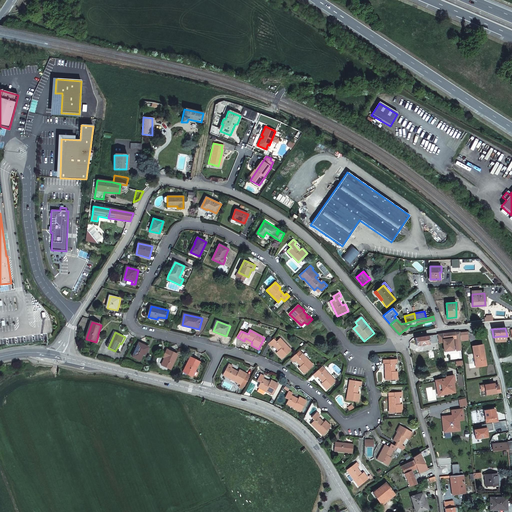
[(456,338),(455,332),(437,334),(439,344),(444,343),(443,339),(456,338)]
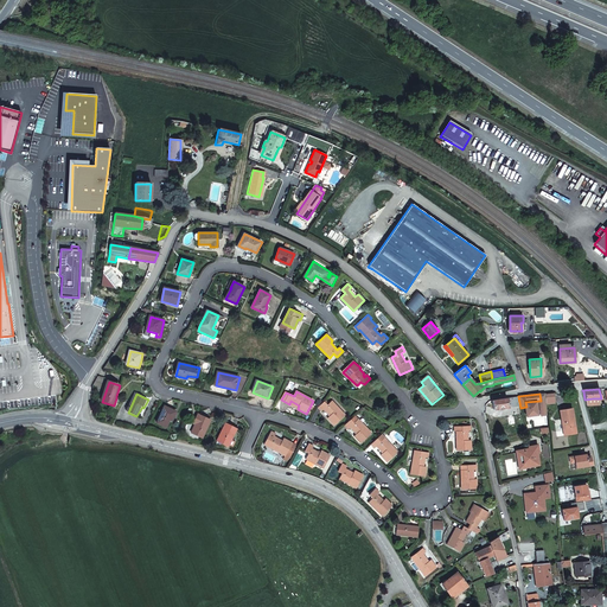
[(517,397),(492,401),(493,410),(518,406),(517,397)]
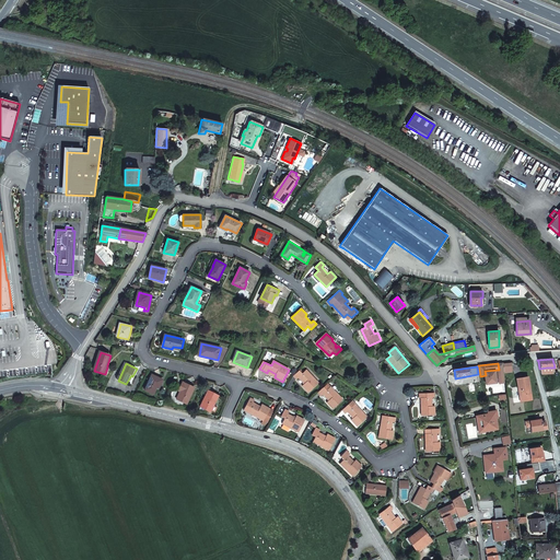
[(302,374),(300,371),(293,376),(296,380),(299,377),(305,384),(302,386),(308,393),(318,383),(306,370),(302,374)]
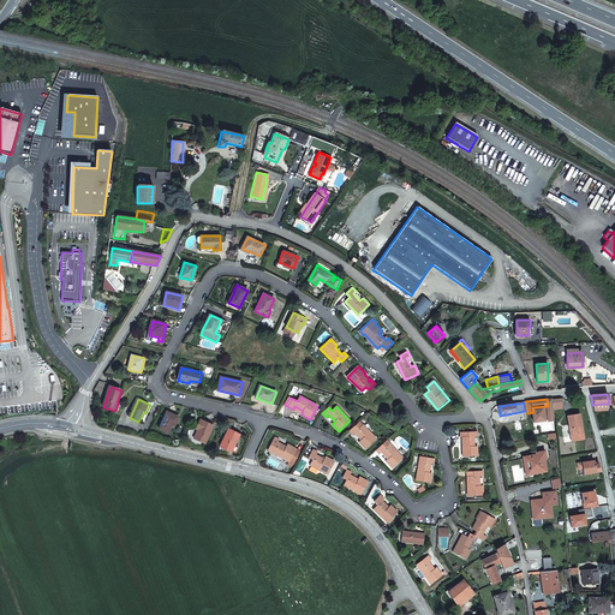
[(173,425),(175,427),(179,418),(168,412),(160,429),(169,434),(173,425)]
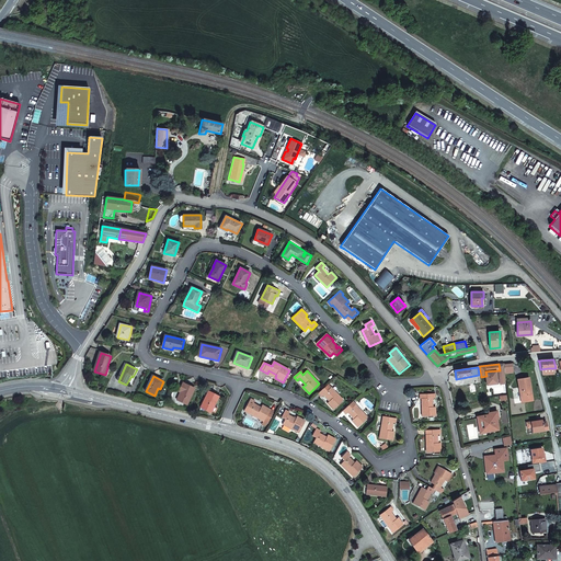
[(522,396),(531,395),(528,377),(516,379),(518,389),(521,388),(522,396)]
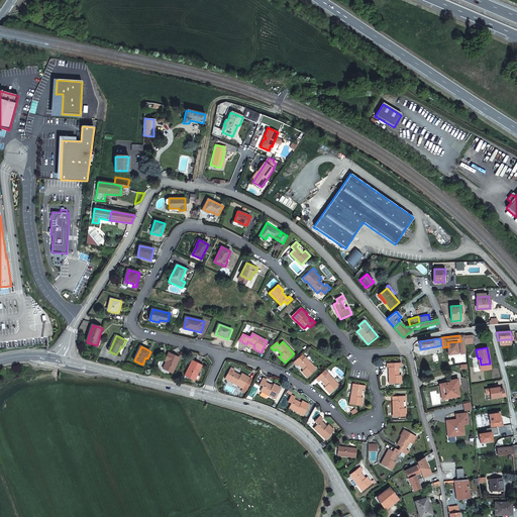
[(164,369),(174,374),(180,358),(170,353),(166,360),(168,362),(164,369)]
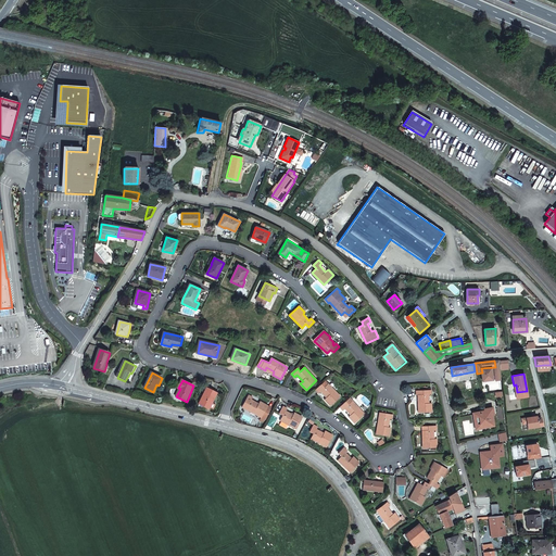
[(321,384),(315,391),(318,394),(320,392),(327,399),(325,401),(330,406),(340,397),(328,383),(324,388),(321,384)]
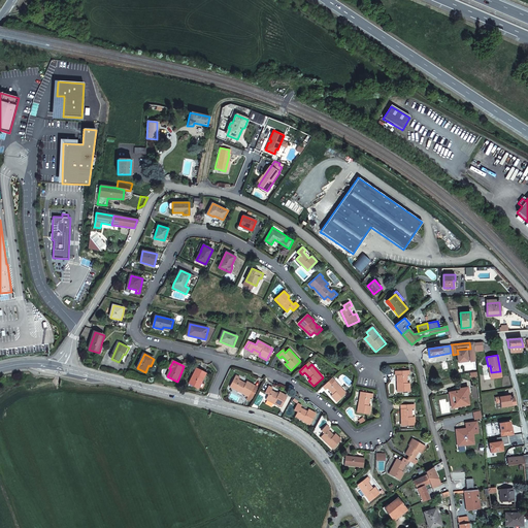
[(202,383),(201,383),(206,373),(197,368),(189,384),(198,389),(202,383)]
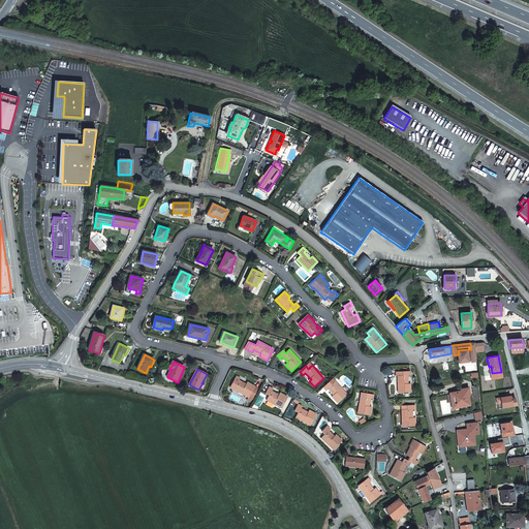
[(411,393),(411,384),(408,384),(408,376),(411,376),(411,372),(397,372),(397,376),(398,376),(399,393),(411,393)]
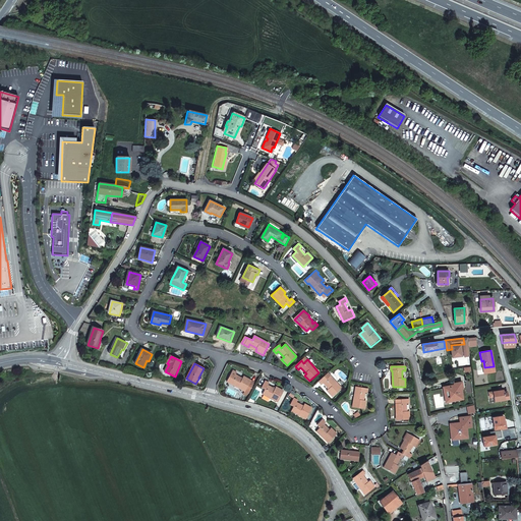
[(242,379),(235,374),(236,372),(233,370),(227,382),(245,391),(243,394),(247,395),(253,383),(250,381),(250,380),(244,375),(242,379)]
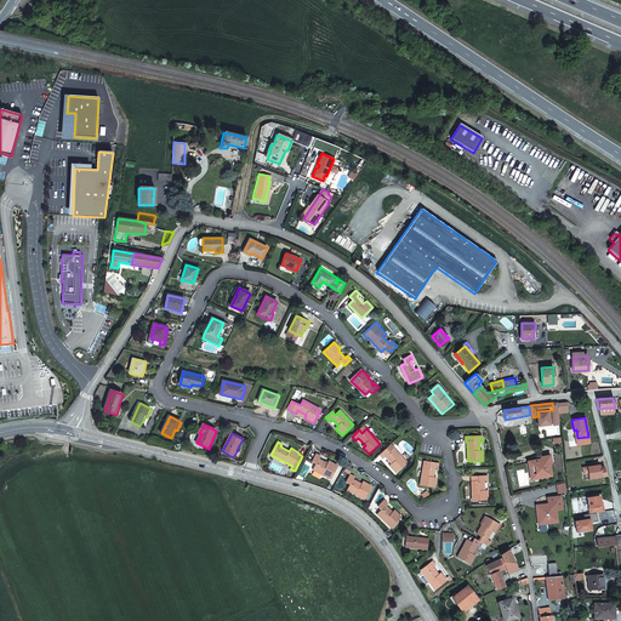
[(389,453),(386,449),(379,456),(382,460),(385,457),(392,465),(389,467),(396,474),(408,463),(394,449),(389,453)]
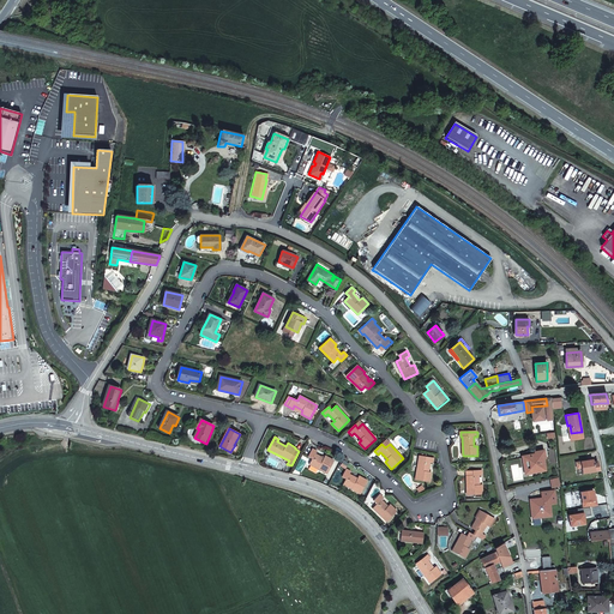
[(325,459),(317,455),(318,451),(313,449),(309,456),(313,458),(311,464),(327,474),(335,461),(326,456),(325,459)]
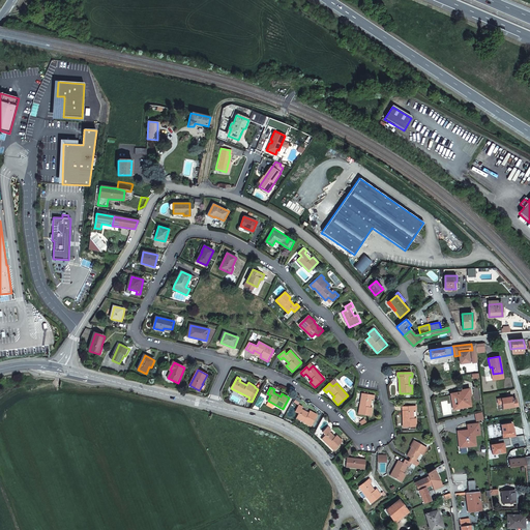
[(450,394),(452,405),(454,404),(455,408),(462,406),(462,408),(470,406),(469,395),(470,395),(469,388),(461,390),(462,394),(461,394),(458,393),(458,394),(455,393),(450,394)]
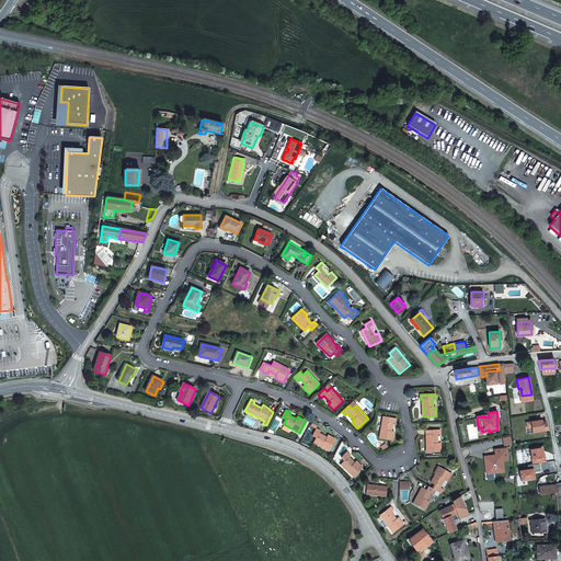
[(392,432),(393,424),(397,424),(398,420),(384,418),(380,439),(393,442),(396,433),(392,432)]
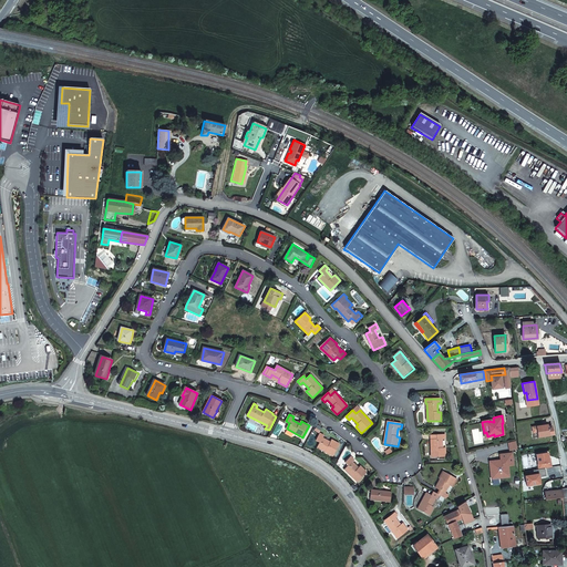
[(547,424),(535,425),(532,426),(533,431),(536,430),(537,436),(553,434),(552,425),(547,425),(547,424)]
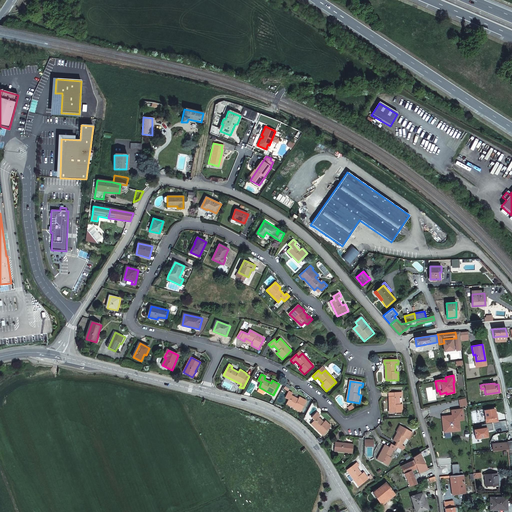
[(287,404),(301,412),(307,401),(300,397),(298,399),(291,396),(293,393),(289,391),(285,398),(289,400),(287,404)]
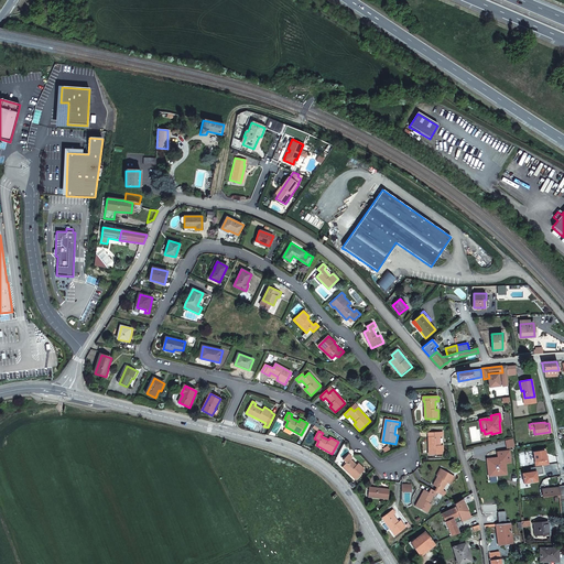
[(443,433),(435,433),(435,437),(430,437),(430,456),(444,455),(444,446),(441,446),(441,437),(443,437),(443,433)]
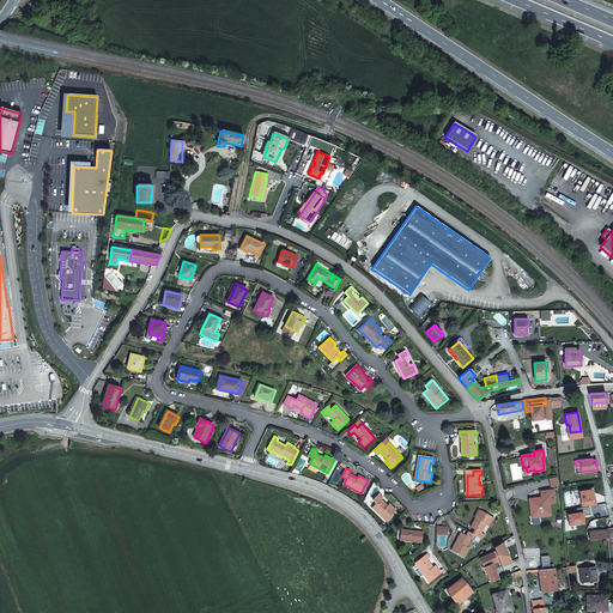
[(529,502),(532,517),(550,515),(548,503),(554,502),(553,490),(540,491),(541,498),(540,497),(539,496),(538,496),(536,497),(536,498),(536,501),(529,502)]
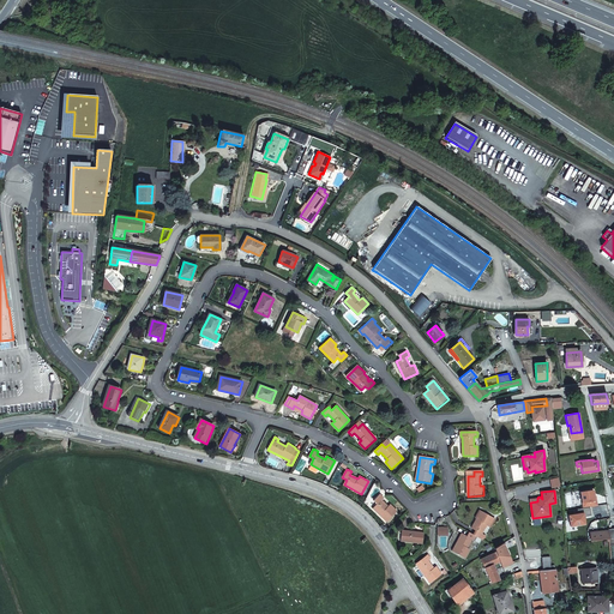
[(389,507),(381,500),(384,498),(380,494),(374,500),(378,504),(373,509),(387,522),(397,512),(390,505),(389,507)]
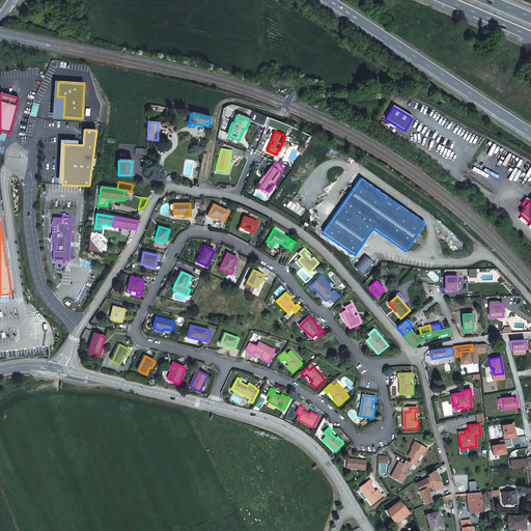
[(410,464),(413,465),(417,468),(419,464),(416,462),(420,454),(423,456),(427,449),(416,442),(407,457),(412,459),(410,464)]
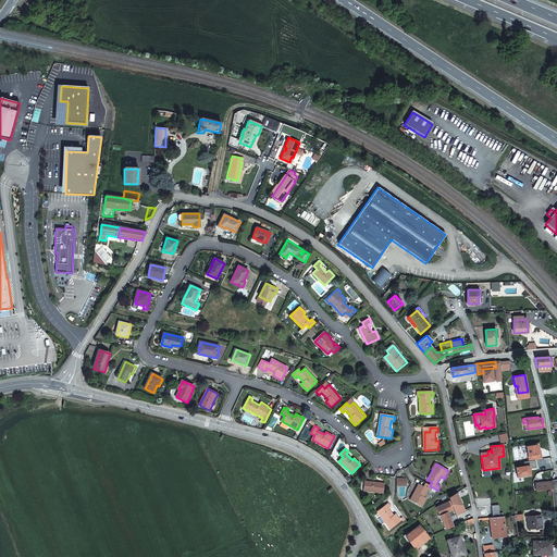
[(382,494),(385,484),(364,480),(362,490),(382,494)]
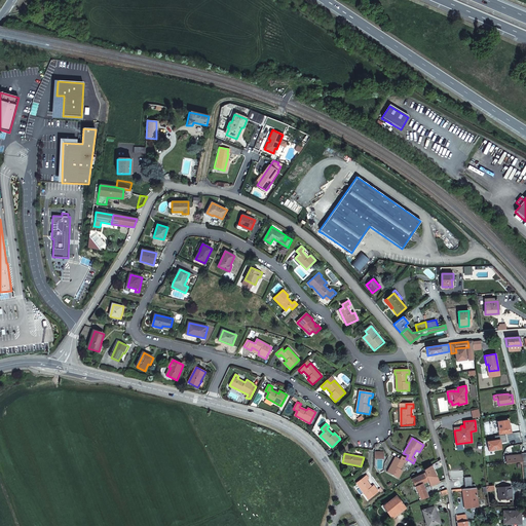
[(521,461),(520,454),(504,456),(505,463),(521,462),(521,461)]
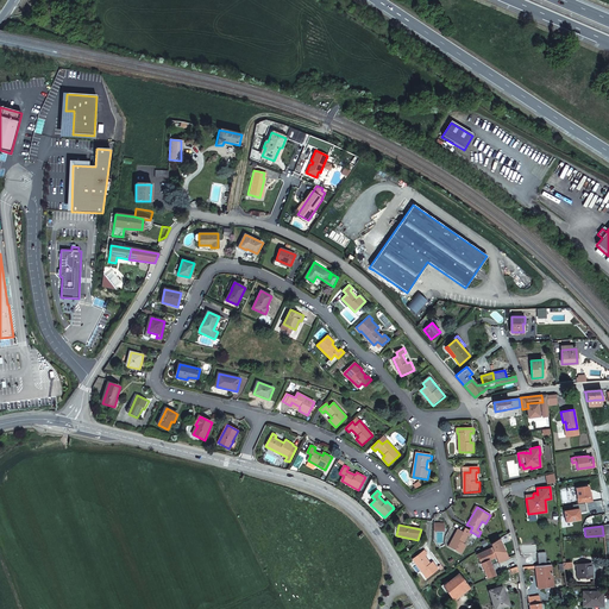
[(470,532),(465,528),(463,533),(458,529),(449,546),(462,554),(466,546),(463,544),(468,535),(471,538),(473,533),(470,532)]
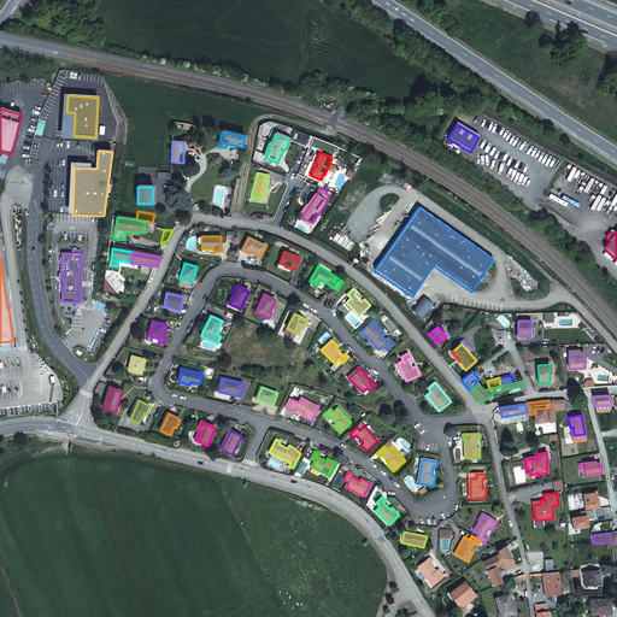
[(515,565),(505,546),(498,551),(497,551),(498,554),(501,564),(504,569),(515,565)]
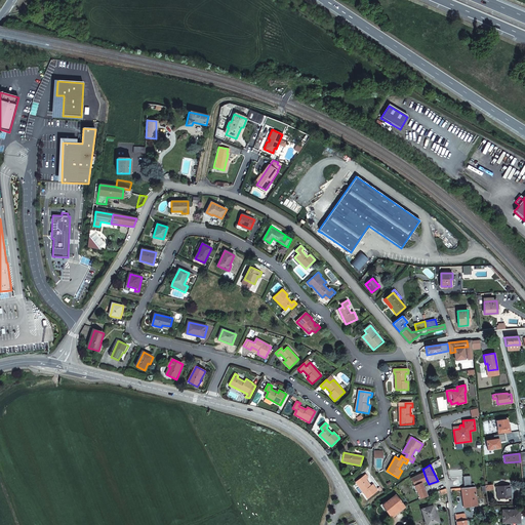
[(427,480),(423,472),(411,478),(414,485),(412,487),(414,492),(417,491),(420,498),(427,495),(420,483),(421,482),(427,480)]
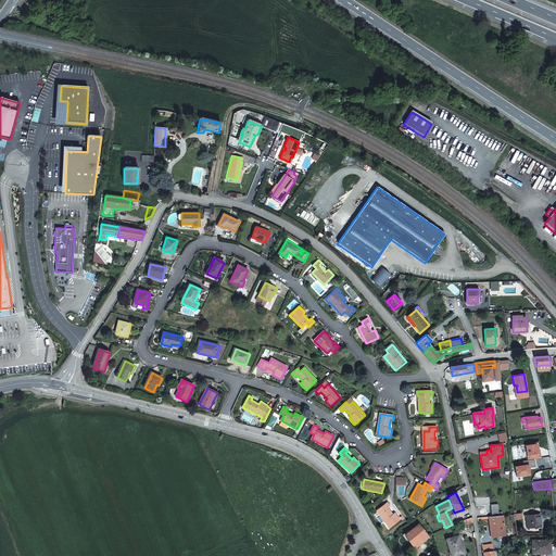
[(392,516),(388,509),(390,507),(387,503),(376,512),(380,517),(389,529),(400,521),(394,514),(392,516)]
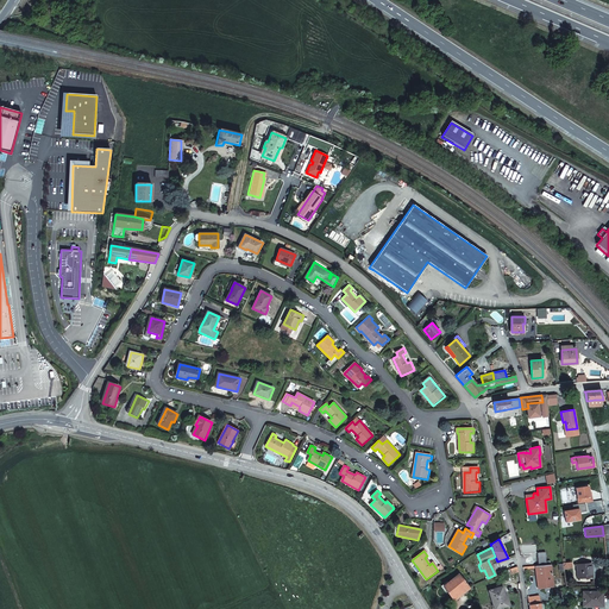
[(577,578),(592,577),(591,563),(576,564),(577,578)]
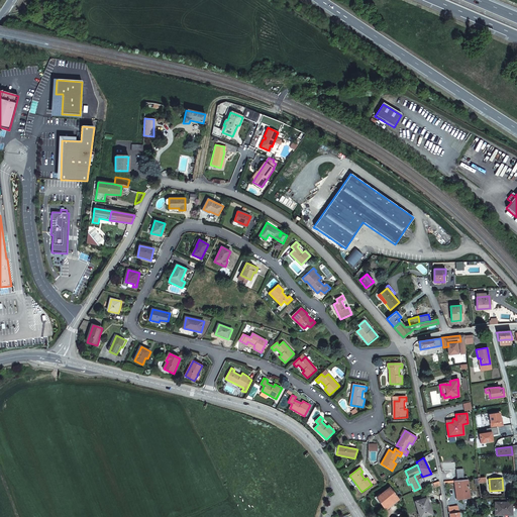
[(457,480),(443,481),(444,484),(454,483),(456,500),(469,498),(467,479),(464,480),(457,480)]
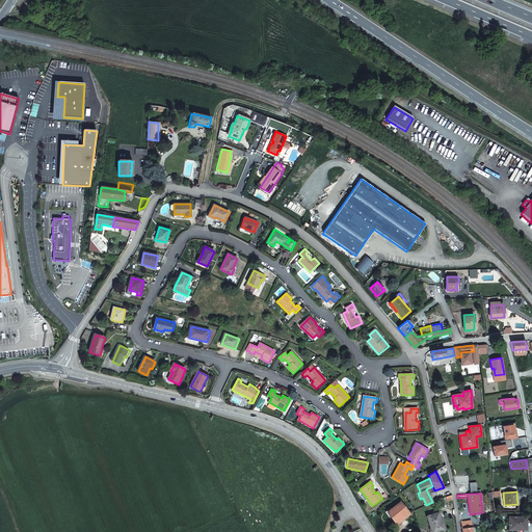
[(397,524),(409,513),(400,502),(388,512),(397,524)]
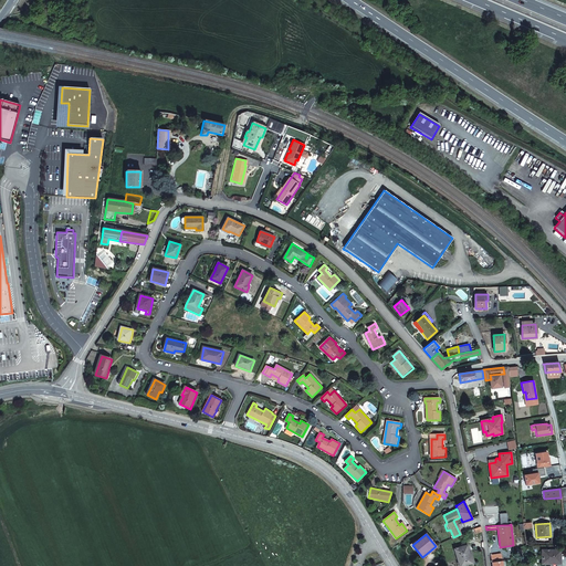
[(460,565),(472,563),(470,556),(467,545),(453,548),(459,565),(460,565)]
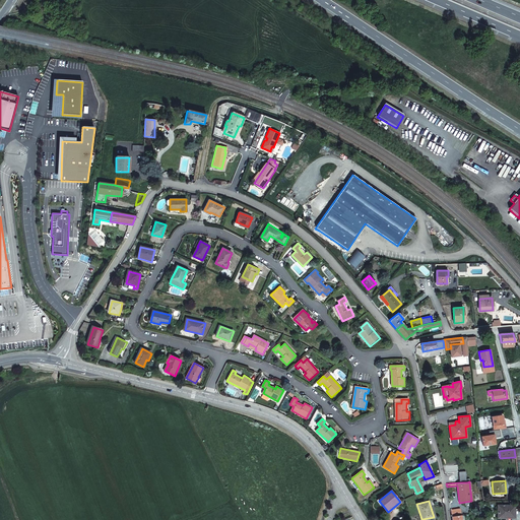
[(514,517),(514,512),(514,505),(497,505),(497,517),(514,517)]
